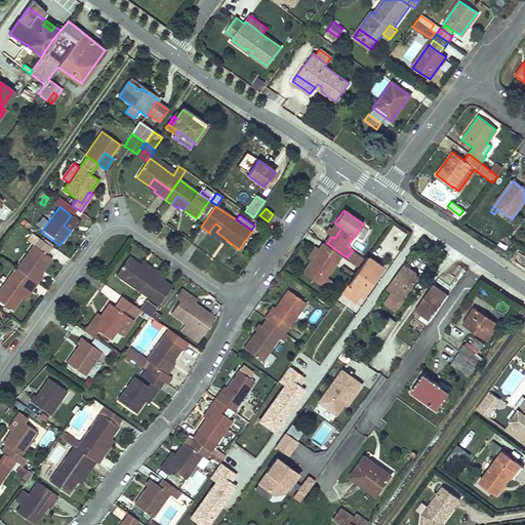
[(71,215),(64,226),(71,231),(74,226),(76,226),(79,220),(71,215)]
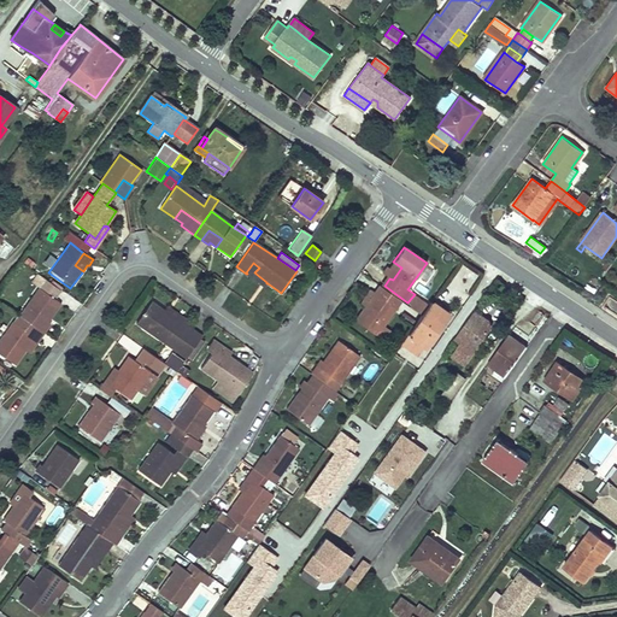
[(382,272),(389,278),(393,280),(401,268),(393,262),(389,268),(387,266),(382,272)]
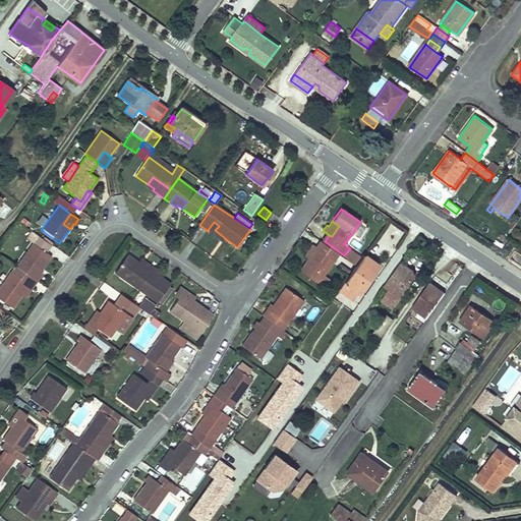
[(209,231),(224,242),(226,239),(225,239),(225,238),(215,230),(219,226),(214,222),(208,230),(209,231)]
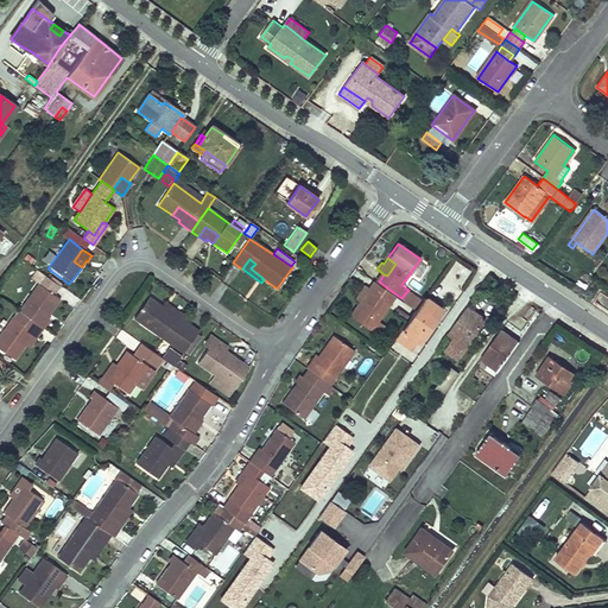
[(418,280),(428,264),(420,260),(411,276),(418,280)]
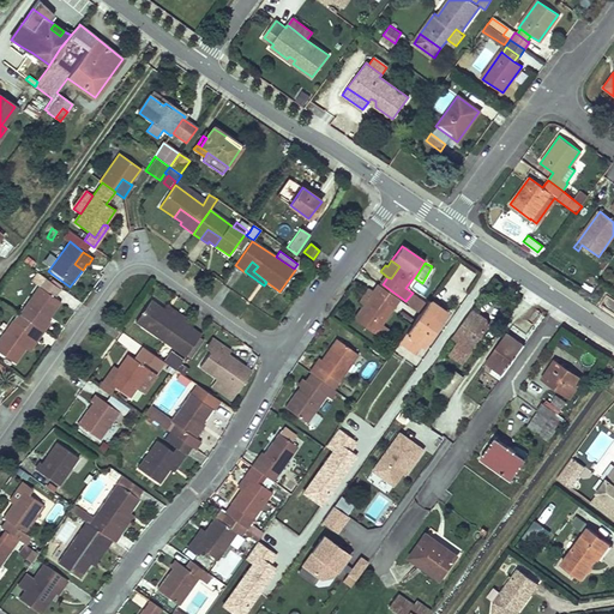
[(60,302),(55,299),(61,289),(47,280),(41,288),(38,287),(19,314),(20,314),(34,324),(42,312),(50,318),(60,302)]
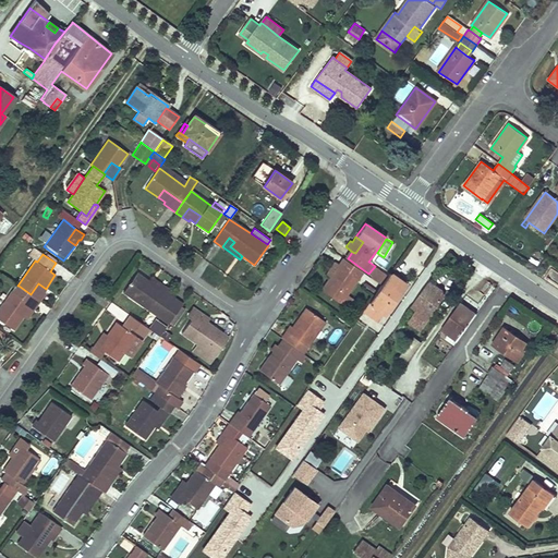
[(343,258),(339,266),(358,279),(363,273),(343,258)]
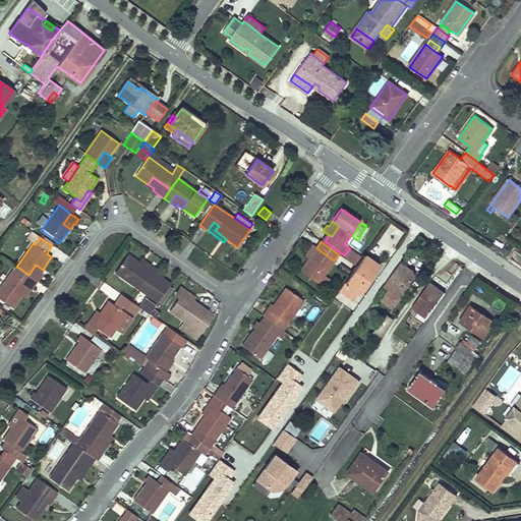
[(307,258),(308,258),(316,248),(312,245),(304,256),(307,258)]
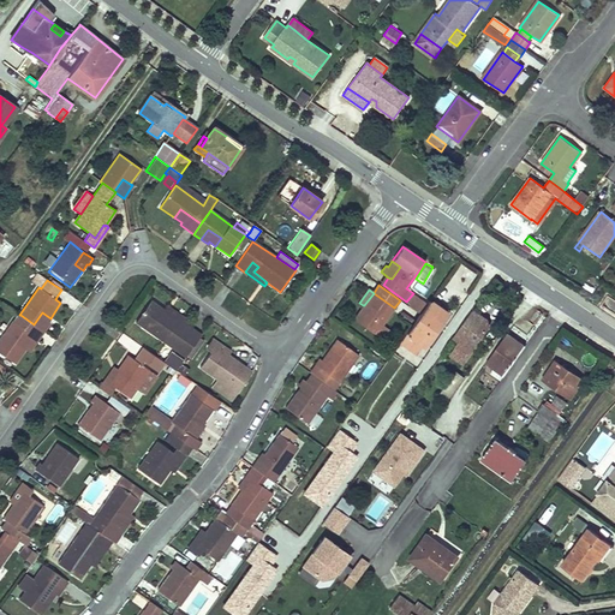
[(364,305),(363,305),(353,318),(375,334),(382,324),(394,308),(374,293),(364,305)]
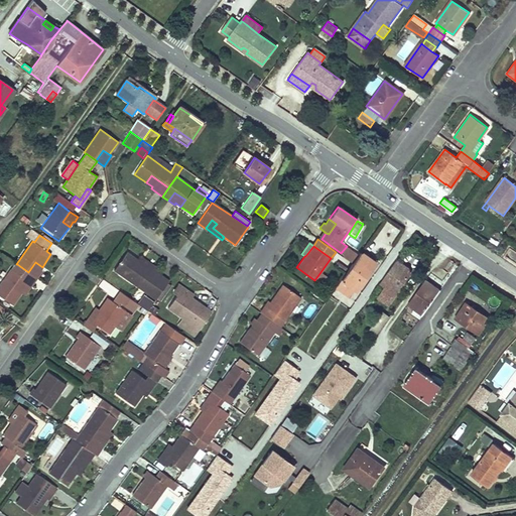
[(349,247),(344,255),(350,259),(355,252),(349,247)]
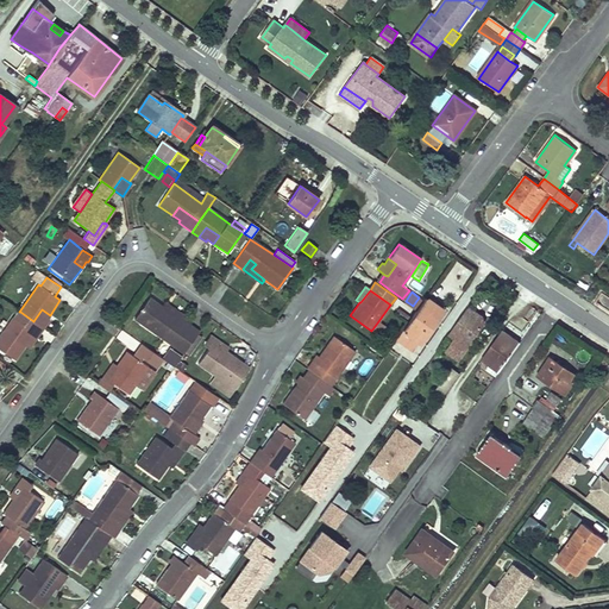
[(135,319),(161,338),(176,316),(164,308),(164,307),(163,307),(150,297),(135,319)]
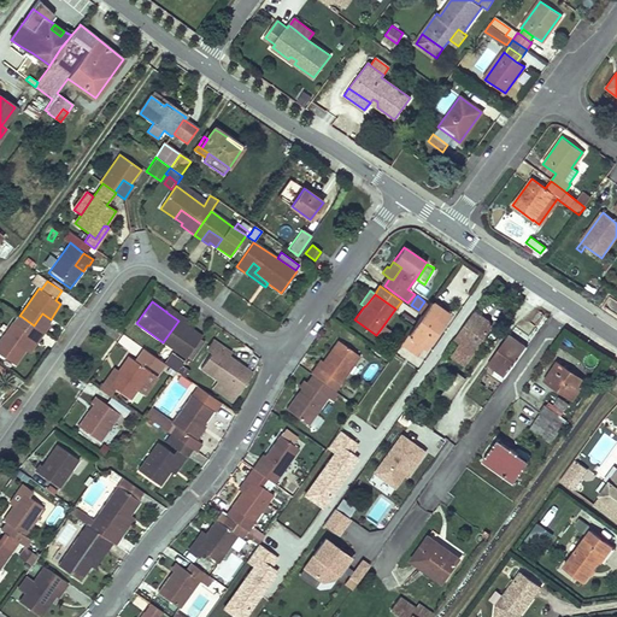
[(404,340),(400,345),(417,357),(447,315),(430,303),(427,307),(421,315),(416,322),(404,340)]
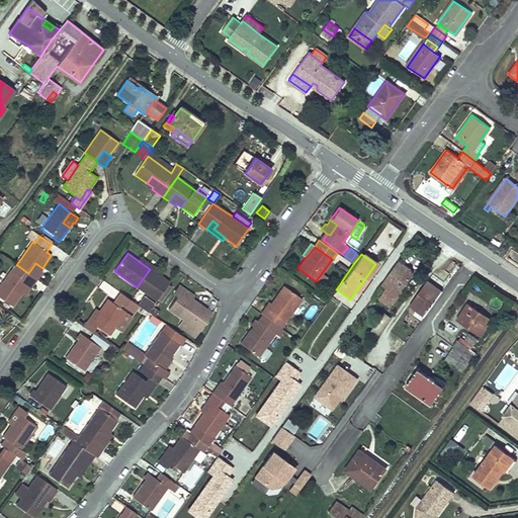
[(150,269),(137,287),(143,291),(154,273),(157,269),(141,258),(139,261),(140,261),(140,262),(150,269)]
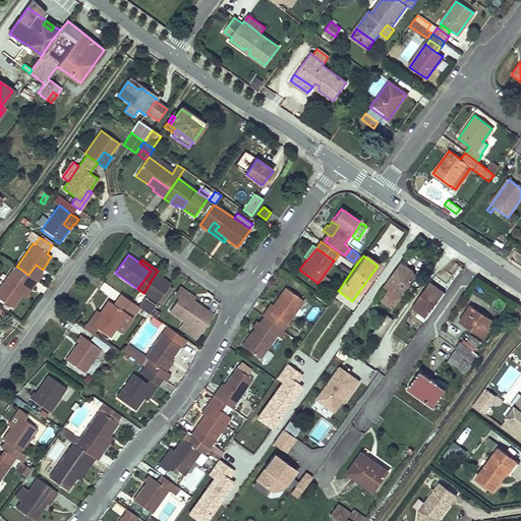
[(401,264),(385,287),(391,291),(387,295),(397,302),(406,290),(400,285),(410,270),(401,264)]
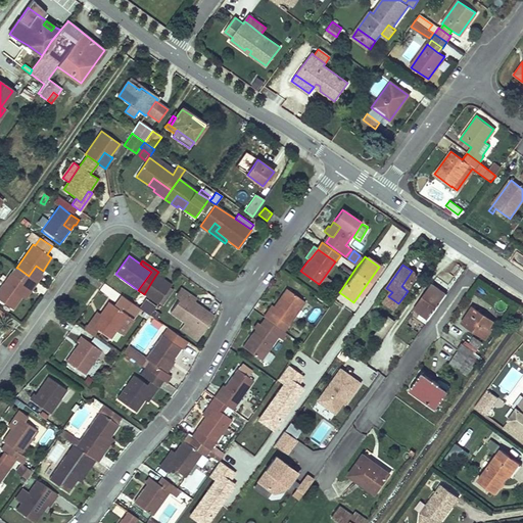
[(36,266),(29,276),(37,282),(41,276),(39,275),(43,271),(36,266)]
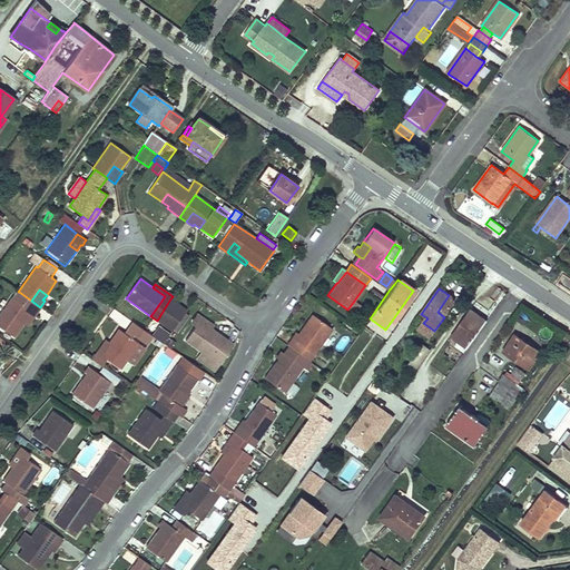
[(31,301),(19,292),(13,298),(12,298),(0,314),(0,326),(13,337),(23,324),(25,323),(22,323),(30,311),(27,308),(31,301)]
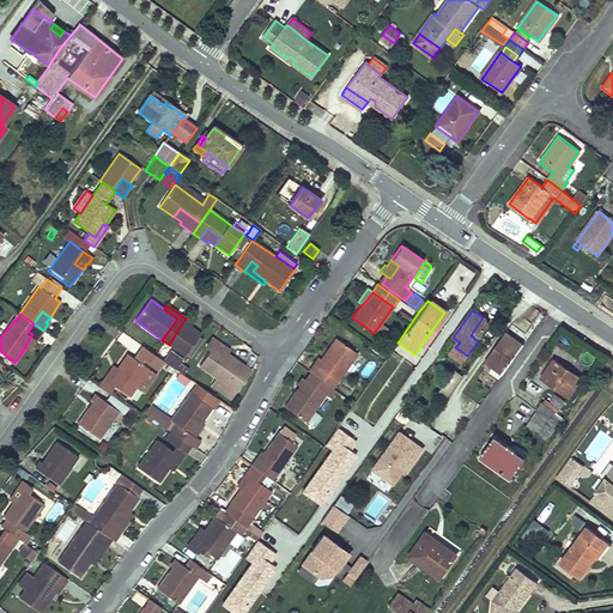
[(26,347),(25,349),(29,351),(43,331),(34,323),(29,332),(32,334),(24,347),(26,347)]
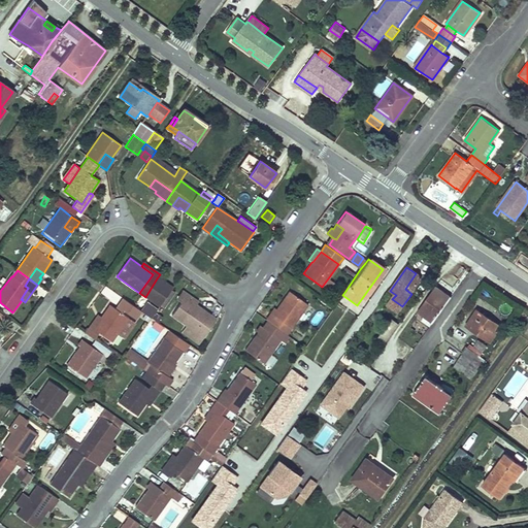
[(152,317),(159,306),(171,289),(157,278),(145,297),(150,300),(141,311),(151,318),(152,317)]
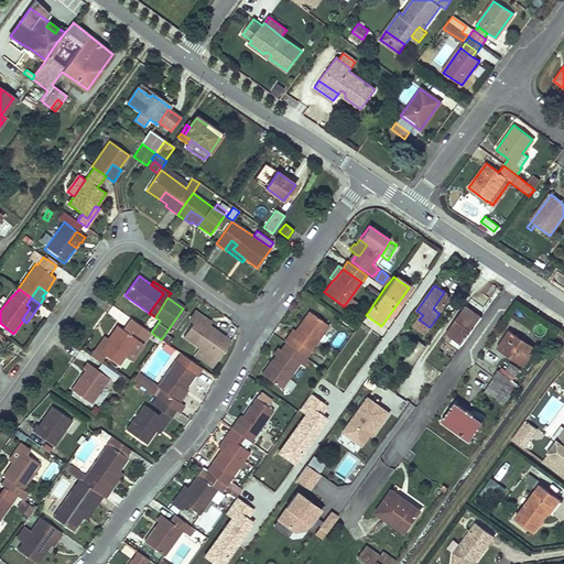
[(350,297),(344,306),(349,311),(356,302),(350,297)]
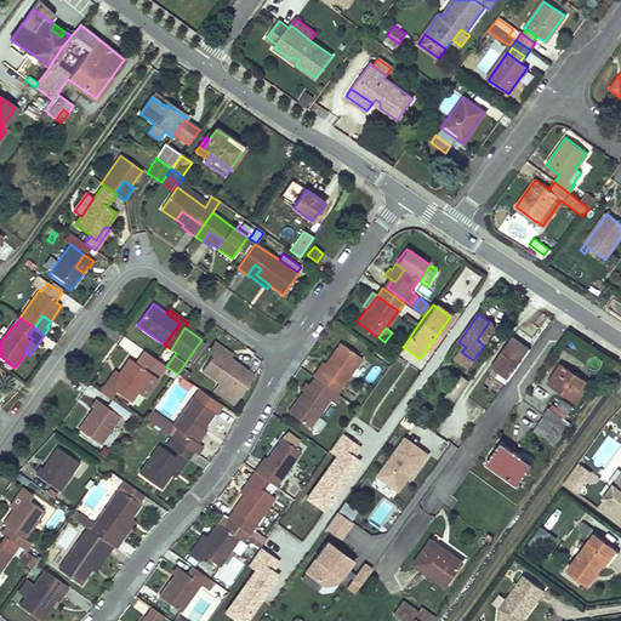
[(499,372),(510,380),(520,364),(530,351),(512,339),(491,366),(499,372)]
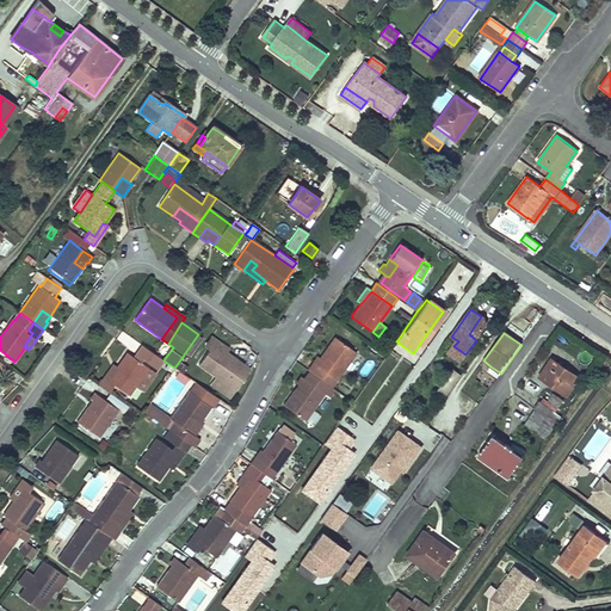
[(203,337),(198,334),(184,355),(187,358),(203,337)]
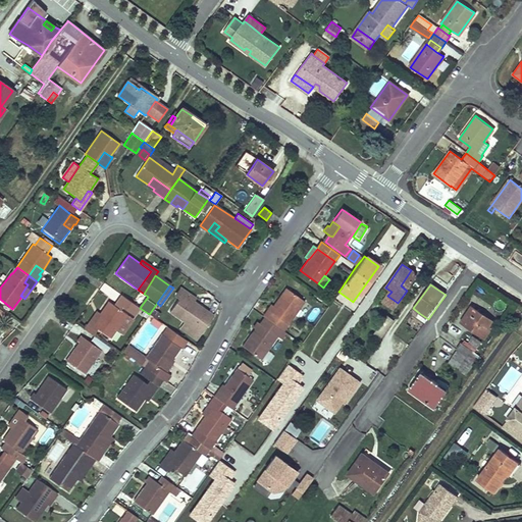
[(174,296),(178,300),(183,295),(193,302),(193,301),(194,302),(196,299),(180,288),(174,296)]
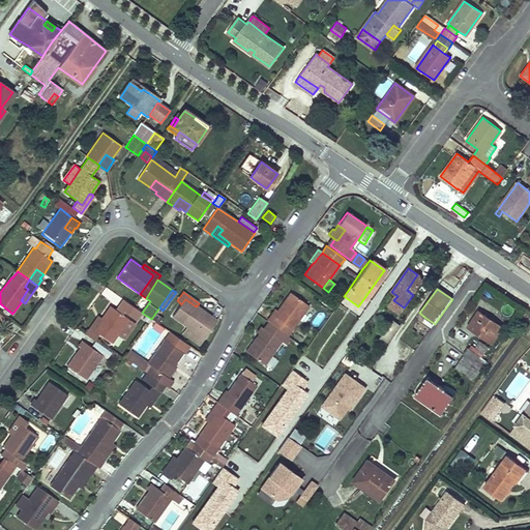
[(271,315),(267,321),(269,322),(288,336),(308,306),(290,293),(281,305),(288,311),(281,321),(271,315)]
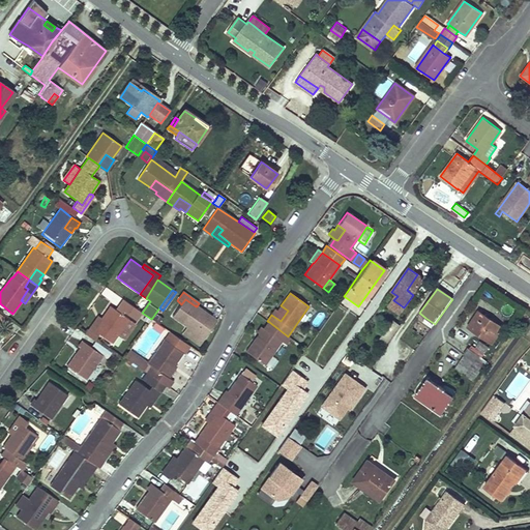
[(141,313),(123,299),(117,307),(136,320),(141,313)]
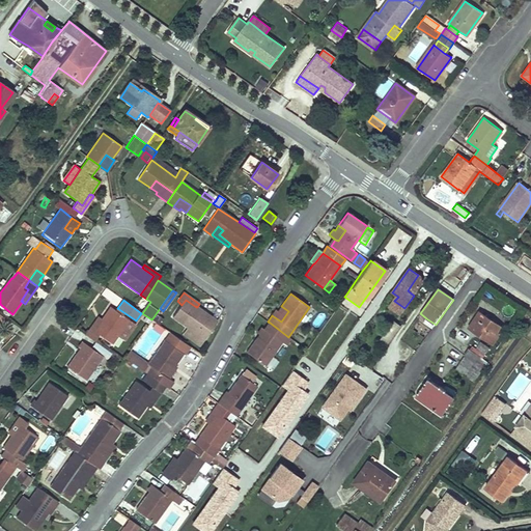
[(186,300),(182,305),(172,317),(204,340),(217,320),(197,307),(196,306),(196,307),(186,300)]
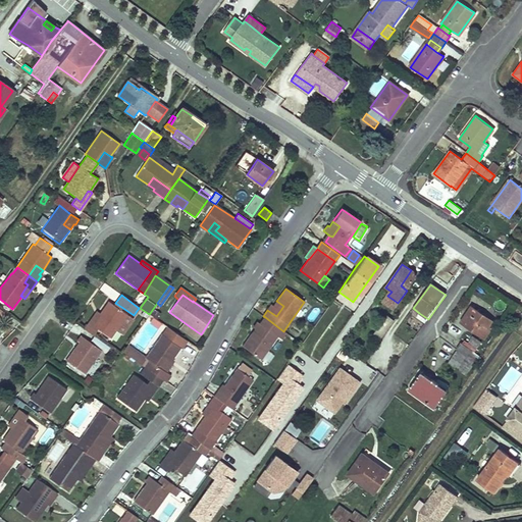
[(93,325),(97,328),(110,337),(126,315),(108,301),(99,313),(99,314),(100,315),(93,325)]
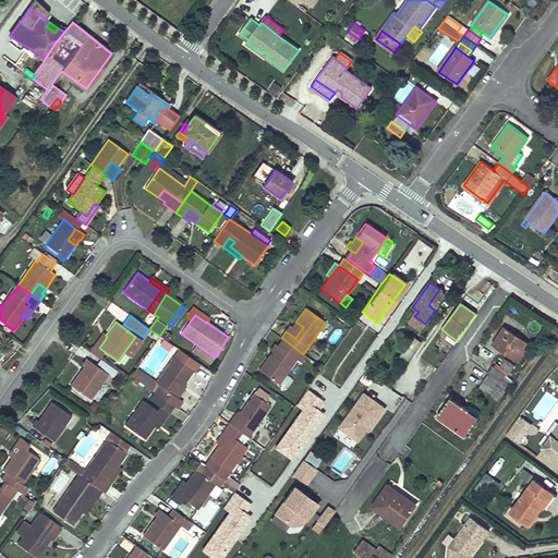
[(290,326),(286,331),(295,338),(303,327),(295,322),(292,327),(290,326)]
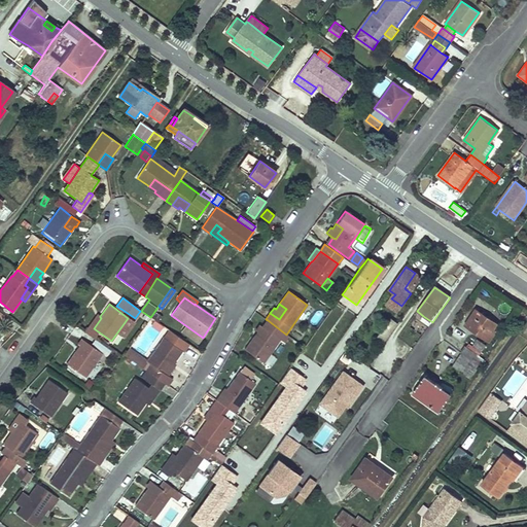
[(379,304),(366,321),(370,324),(372,321),(372,320),(373,318),(375,319),(384,307),(379,304)]
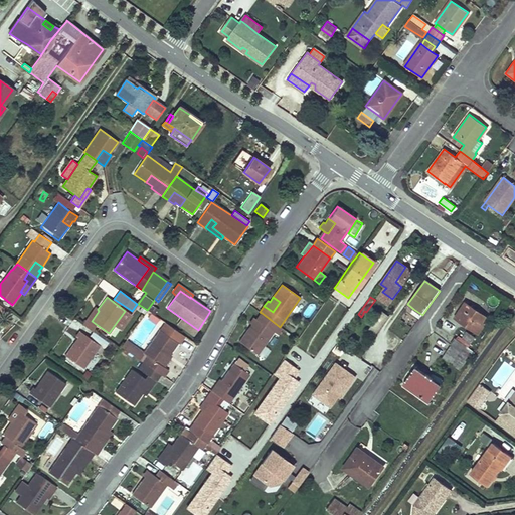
[(466,307),(464,306),(455,318),(478,333),(485,324),(482,322),(486,317),(468,305),(466,307)]
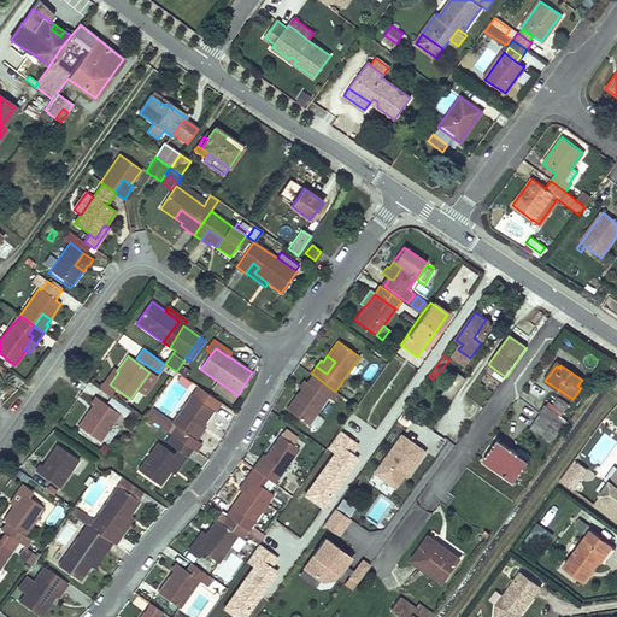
[(115,369),(100,389),(110,397),(115,388),(110,385),(118,372),(117,371),(117,370),(115,369)]
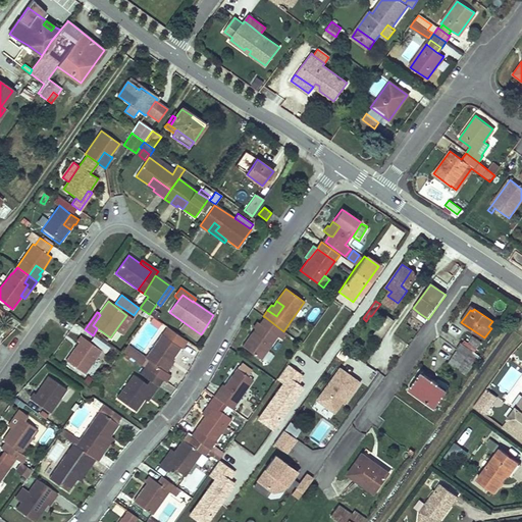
[(428,319),(419,313),(416,317),(425,323),(428,319)]
